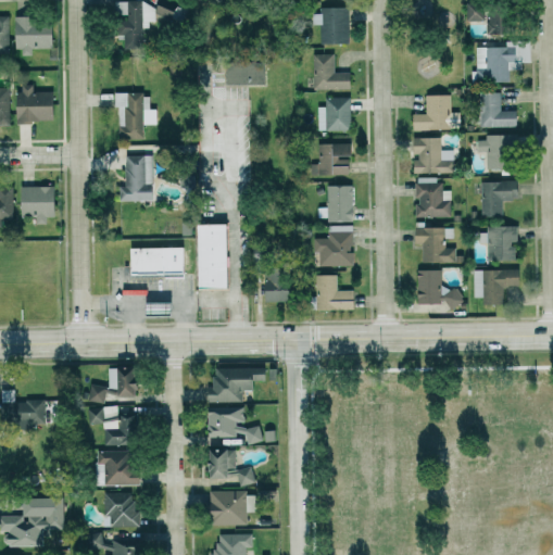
[(141,23),(181,21),(180,0),(155,0),(155,1),(114,2),(115,17),(116,17),(117,36),(124,36),(124,45),(142,43),(141,23)]
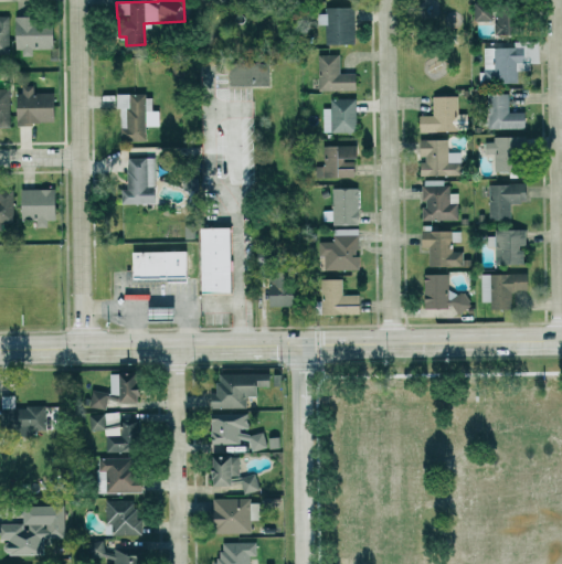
[(326,24),(327,44),(353,43),(353,7),(326,8),(326,13),(318,13),(318,25),(326,24)]
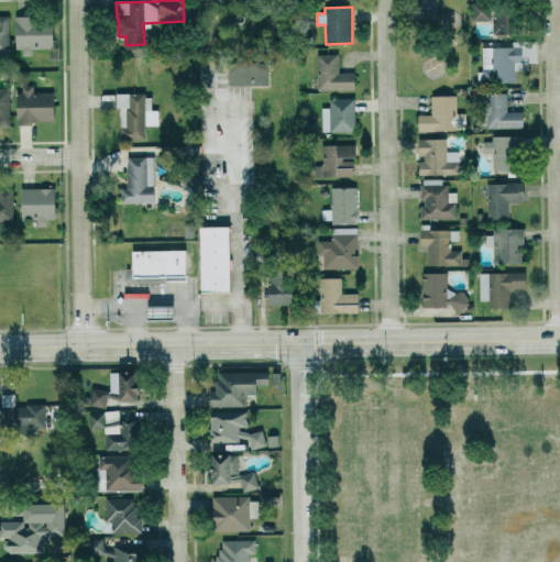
[(472,21),(492,21),(492,35),(514,35),(514,8),(472,8),(472,21)]
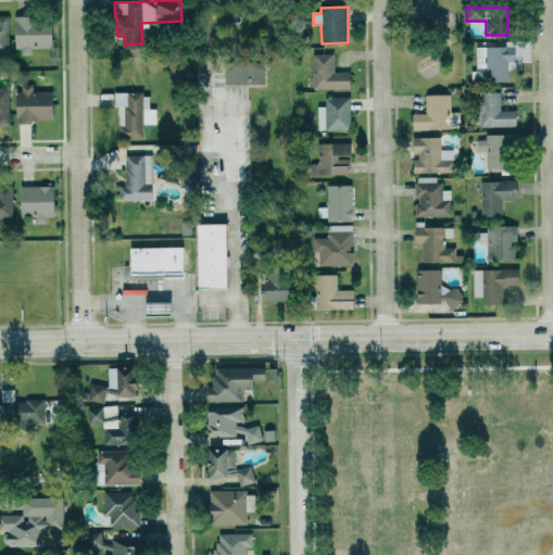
[(8,15),(0,15),(0,52),(9,52),(8,15)]
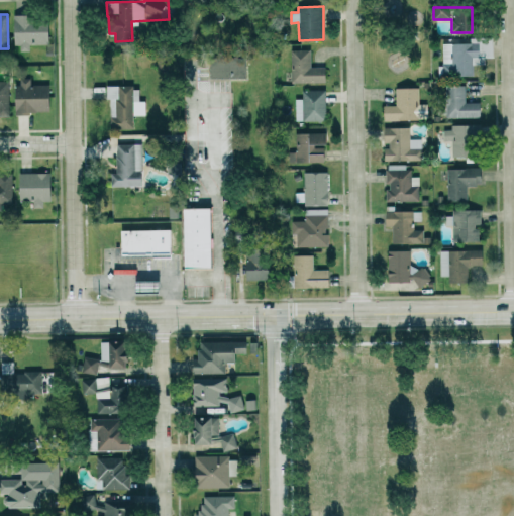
[(46,45),(47,18),(13,17),(12,45),(20,45),(20,52),(29,52),(30,44),(46,45)]
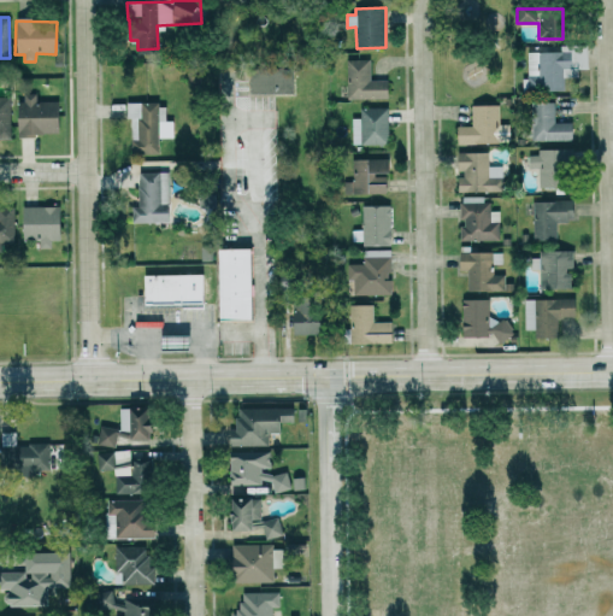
[(528,52),(529,78),(523,78),(523,92),(564,91),(563,76),(576,76),(576,70),(588,70),(587,46),(561,47),(561,52),(528,52)]
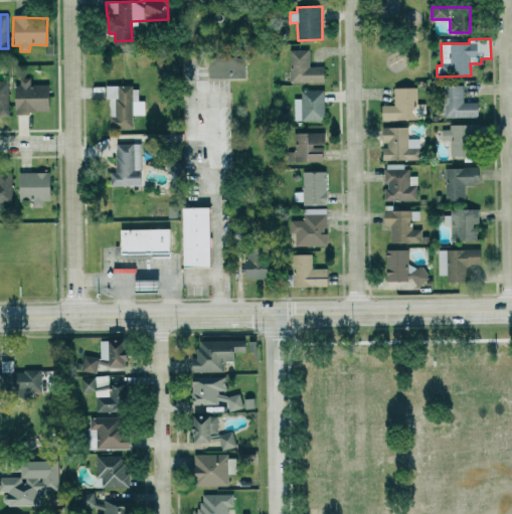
[(309,49),(290,50),(291,82),(324,82),(324,66),(309,66),(309,49)]
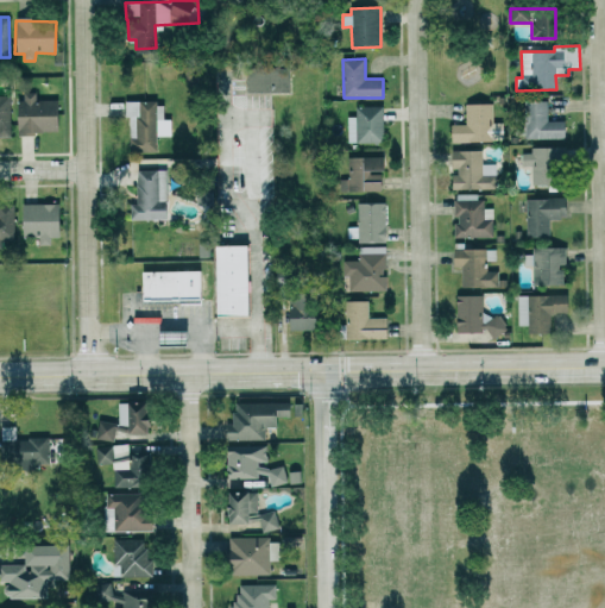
[(245,92),(287,93),(287,68),(245,68),(245,92)]
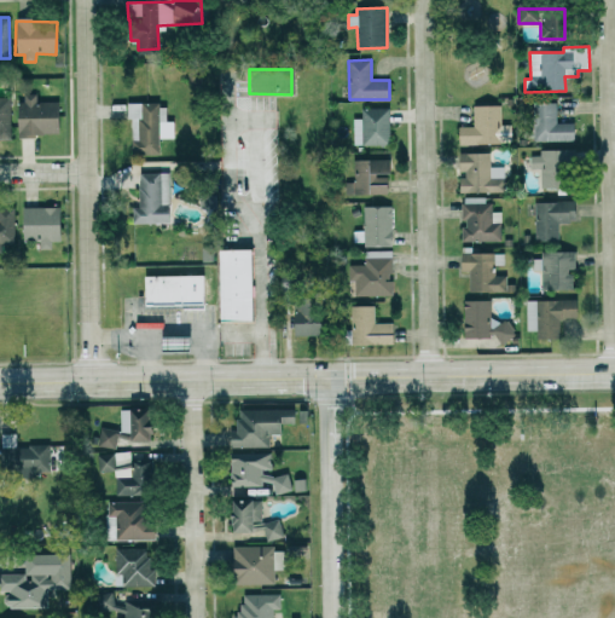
[(18,136),(58,134),(58,102),(35,102),(35,94),(17,94),(18,136)]
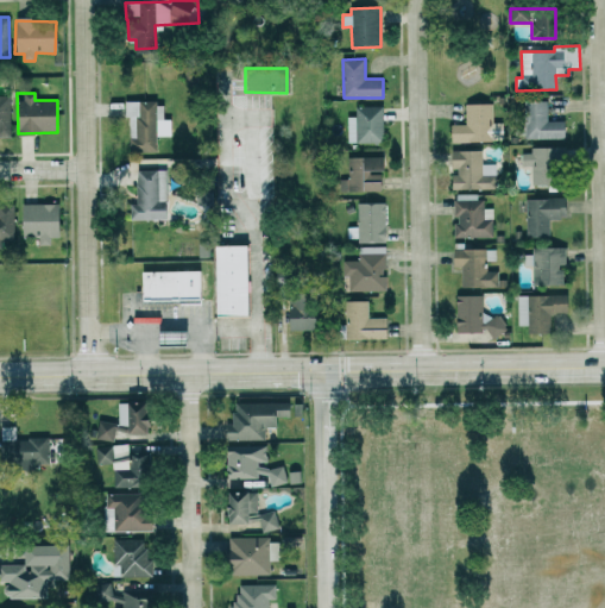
[(0,137),(11,137),(10,95),(0,95),(0,137)]
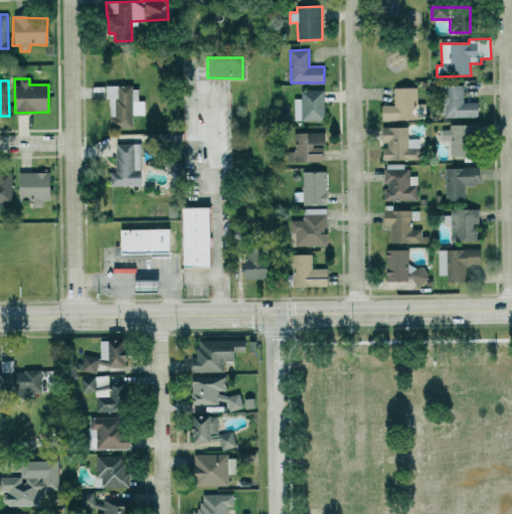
[(110,99),(109,128),(131,129),(132,86),(106,84),(105,99),(110,99)]
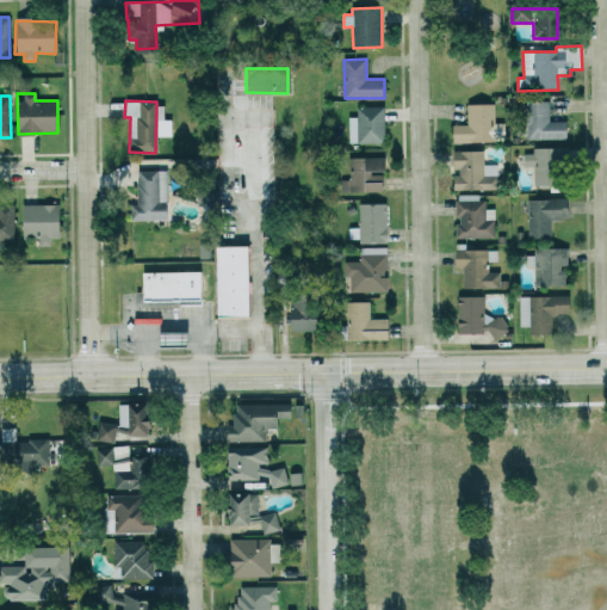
[(526,139),(567,140),(567,122),(550,121),(550,102),(527,102),(526,139)]
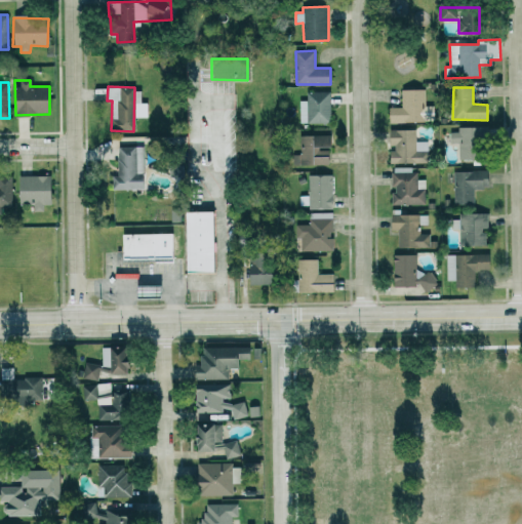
[(427,109),(426,89),(402,89),(402,108),(389,108),(389,123),(426,122),(425,118),(433,118),(433,109),(427,109)]
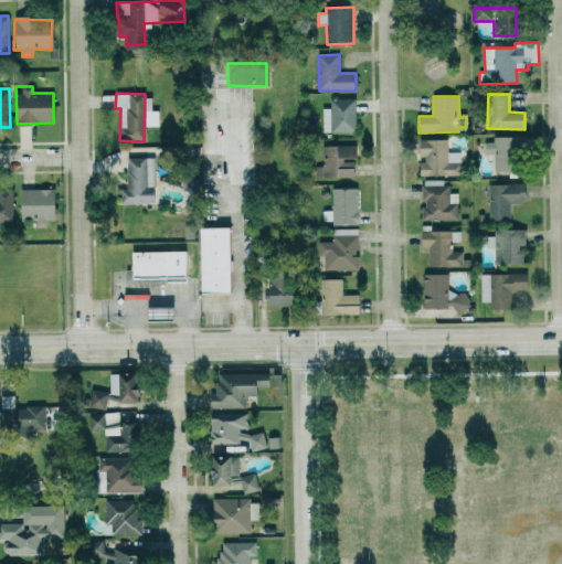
[(356,98),(331,99),(331,108),(324,108),(324,132),(357,132),(356,98)]
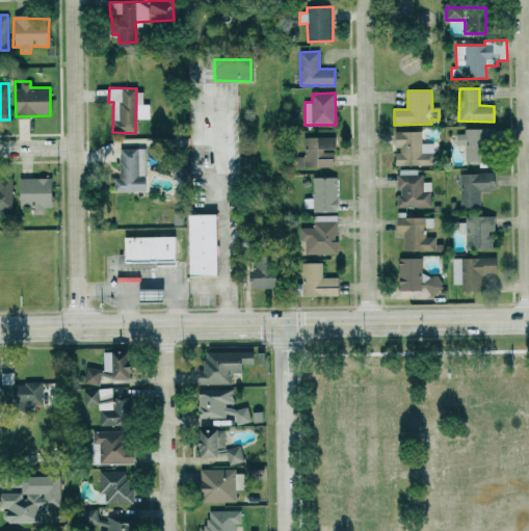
[(465,162),(488,162),(487,128),(465,129),(465,134),(456,134),(456,145),(465,144),(465,162)]
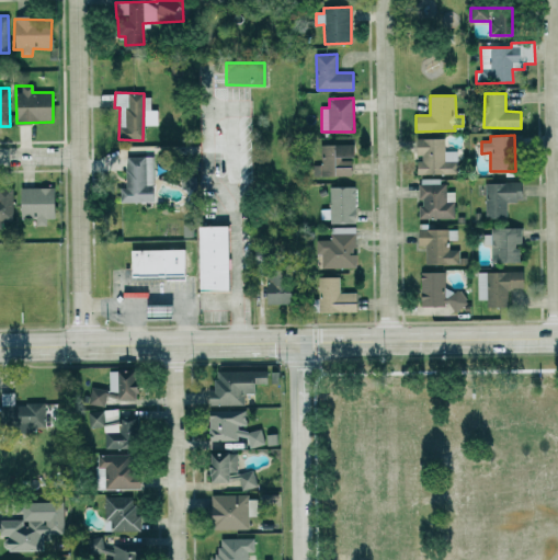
[(457,175),(457,151),(445,151),(446,139),(417,138),(417,159),(418,159),(417,174),(457,175)]
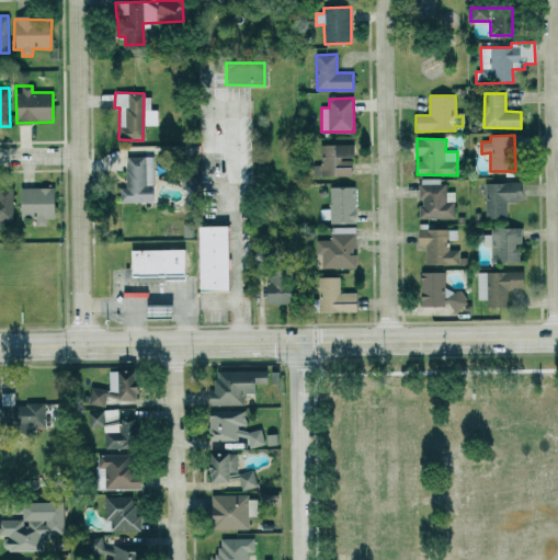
[(353,145),(321,145),(321,166),(315,166),(314,175),(351,176),(351,159),(353,159),(353,145)]
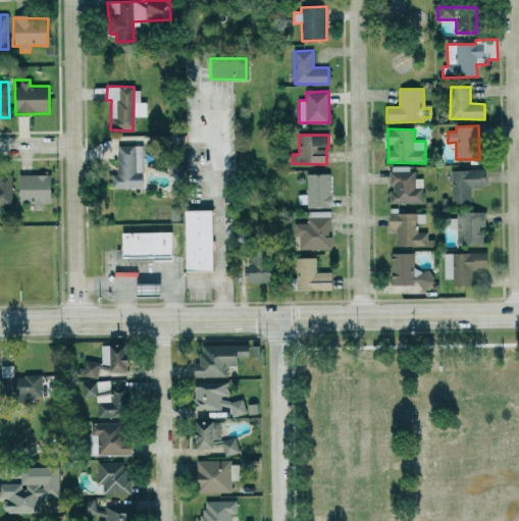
[(142,189),(143,146),(117,145),(116,175),(111,175),(111,188),(142,189)]
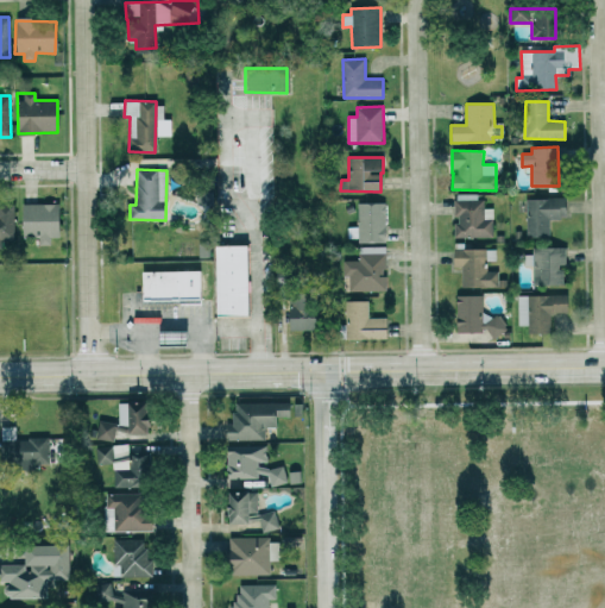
[(493,238),(495,210),(486,208),(486,196),(457,195),(457,224),(454,224),(454,237),(493,238)]
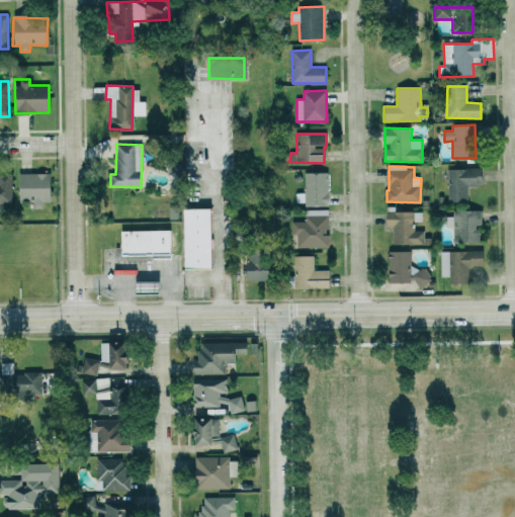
[(448,201),(467,200),(467,186),(481,185),(481,168),(447,169),(448,201)]
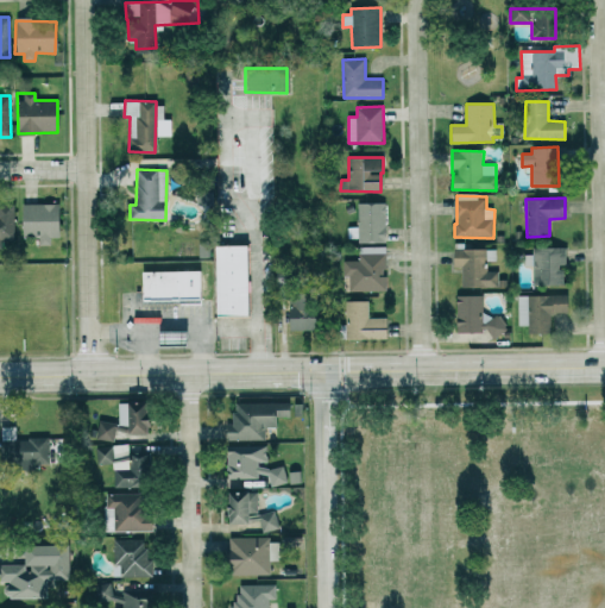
[(385,202),(358,202),(358,243),(385,243),(385,202)]
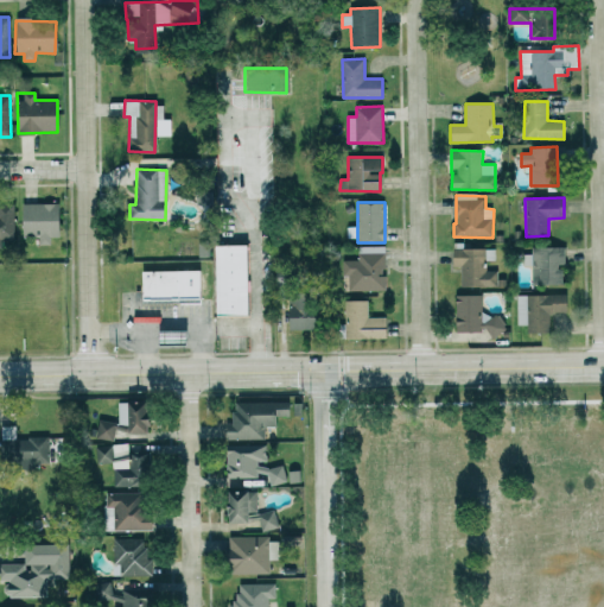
[(0,241),(14,242),(14,204),(0,203),(0,241)]
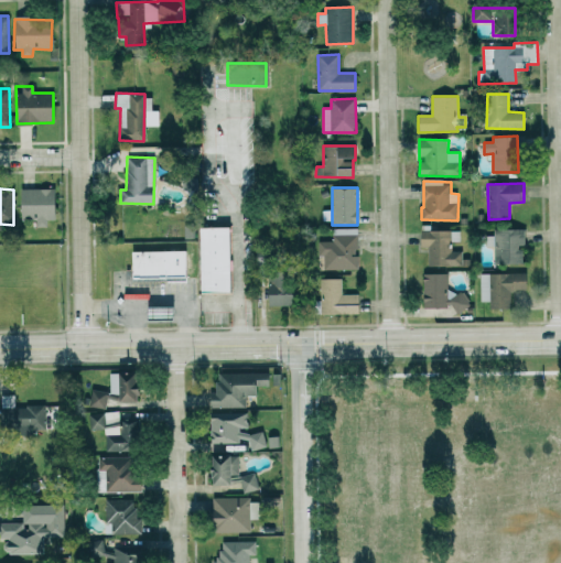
[(46,227),(46,219),(55,219),(55,188),(20,188),(19,218),(36,218),(36,227),(46,227)]
